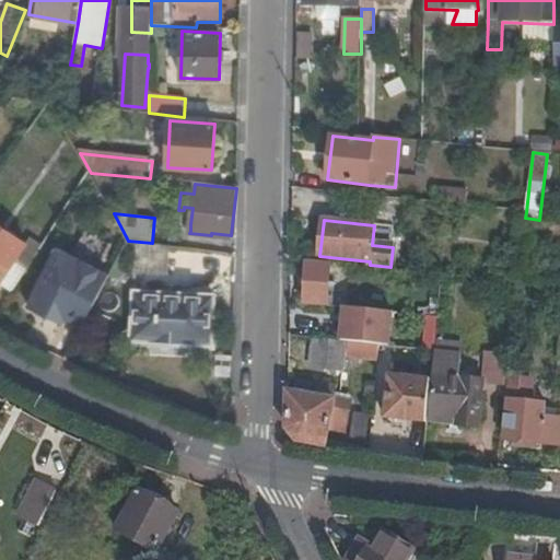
[(0,282),(15,293),(31,267),(19,259),(28,244),(0,224),(0,282)]
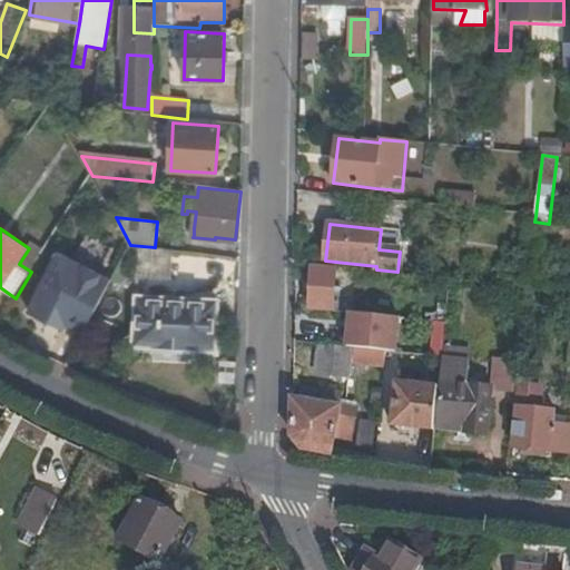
[(406,233),(381,229),(379,249),(400,252),(397,272),(403,273),(406,233)]
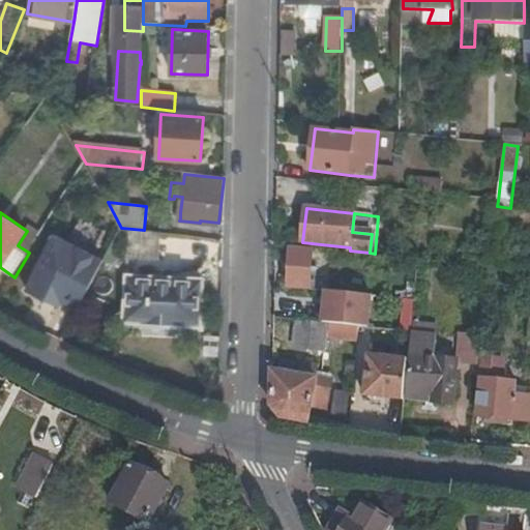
[(104,260),(57,236),(29,291),(47,299),(49,295),(78,310),(104,260)]
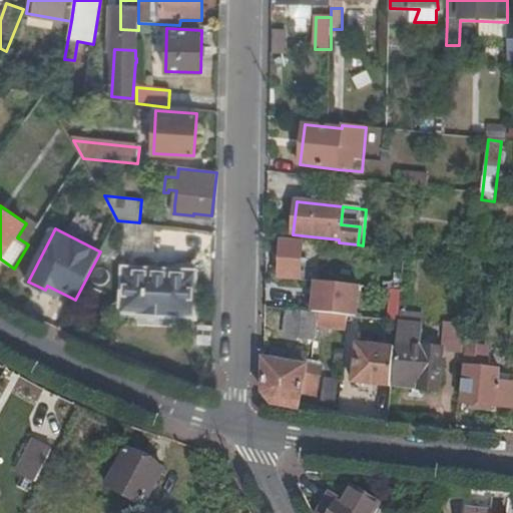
[(310,243),(282,241),(281,280),(301,281),(303,254),(310,255),(310,243)]
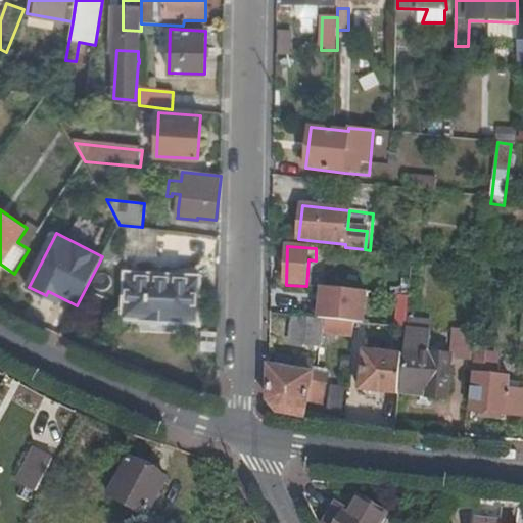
[(348,286),(369,287),(370,273),(349,271),(348,286)]
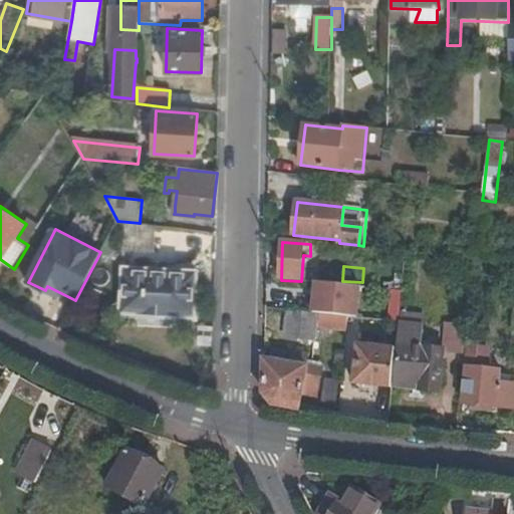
[(178,315),(195,315),(198,272),(126,268),(124,312),(143,313),(143,316),(177,317),(178,315)]
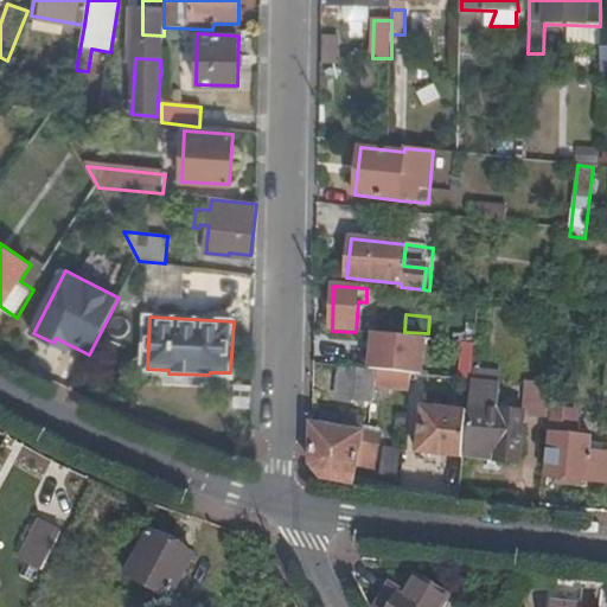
[(390,340),(387,369),(432,375),(436,346),(390,340)]
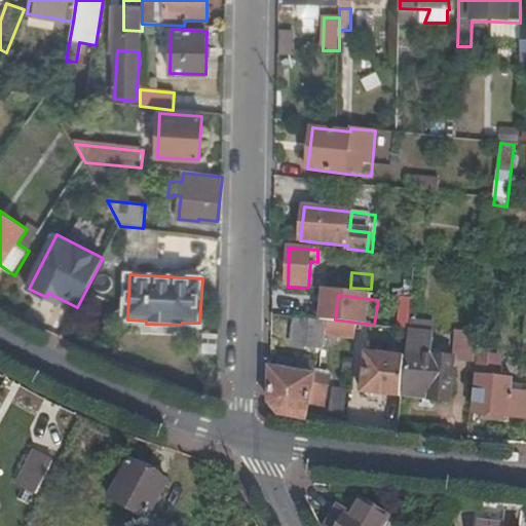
[(330,322),(300,318),(297,345),(328,349),(329,336),(355,338),(357,325),(330,322)]
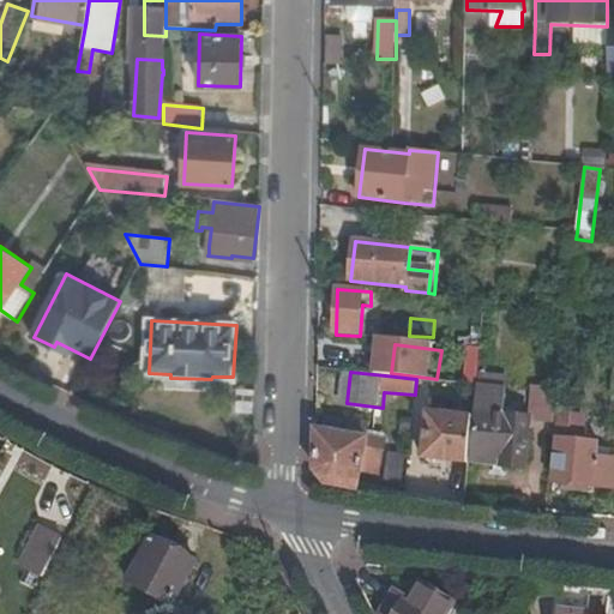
[(495,379),(477,377),(476,385),(474,413),(477,414),(471,464),(527,470),(531,419),(492,414),(495,379)]
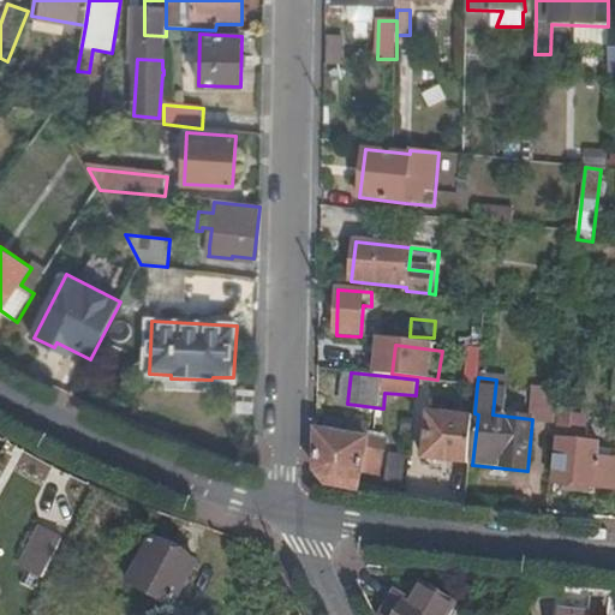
[(533,386),(532,413),(557,415),(559,386),(533,386)]
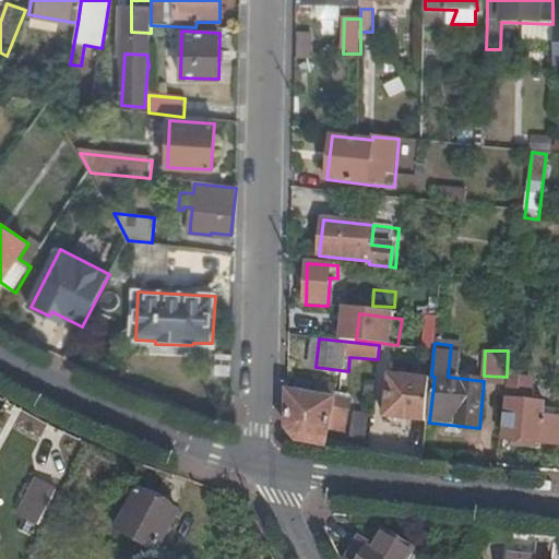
[(385,418),(426,421),(430,380),(390,376),(385,418)]
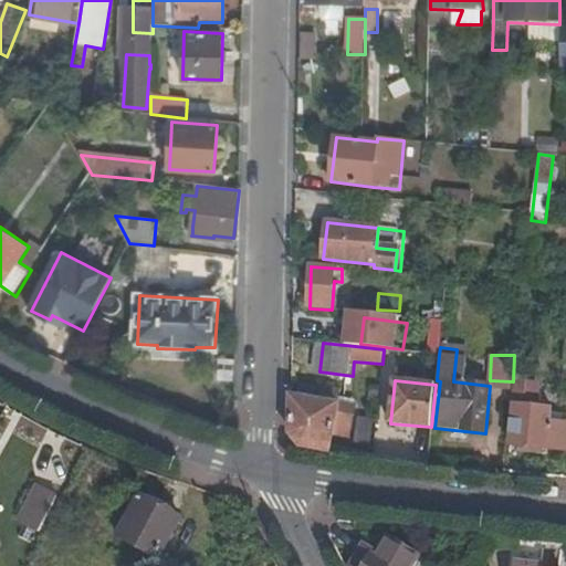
[(519,384),(511,446),(565,451),(565,415),(553,415),(553,410),(537,409),(540,387),(519,384)]
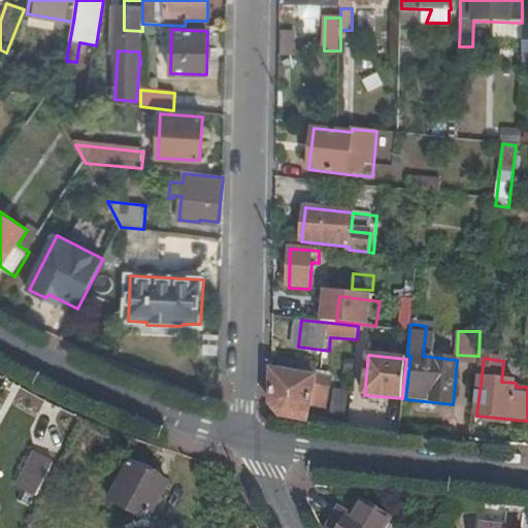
[(277,360),(275,370),(293,373),(295,362),(277,360)]
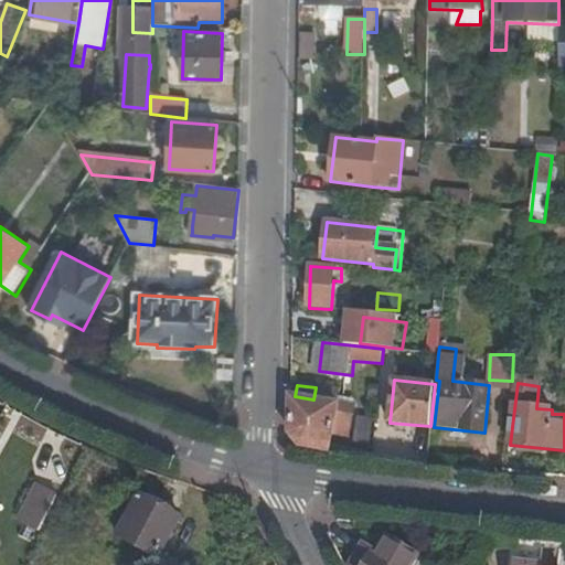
[(316,401),(338,405),(340,391),(318,388),(316,401)]
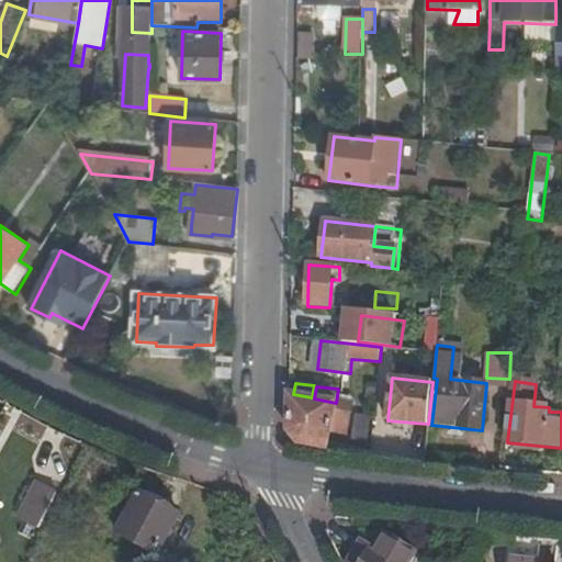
[(293,394),(290,393),(289,431),(300,445),(328,449),(332,426),(346,428),(350,406),(336,403),(314,398),(312,397),(293,394)]
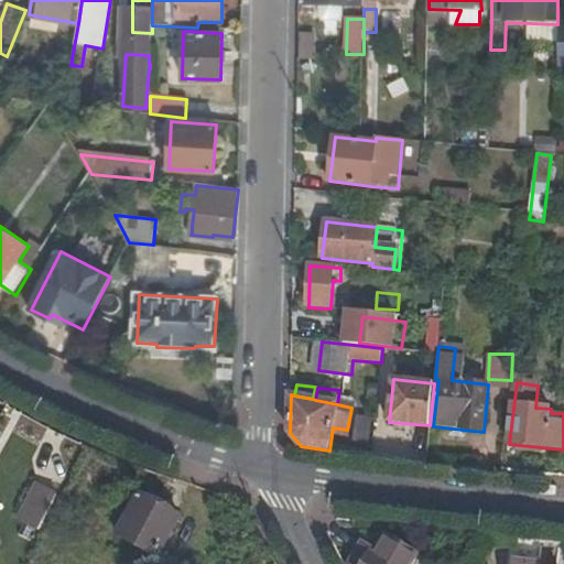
[(19,522),(44,533),(62,491),(35,481),(19,522)]
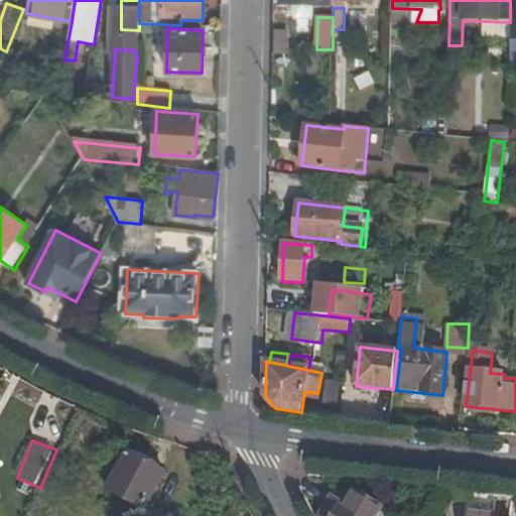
[(163,473),(127,453),(107,490),(144,510),(163,473)]
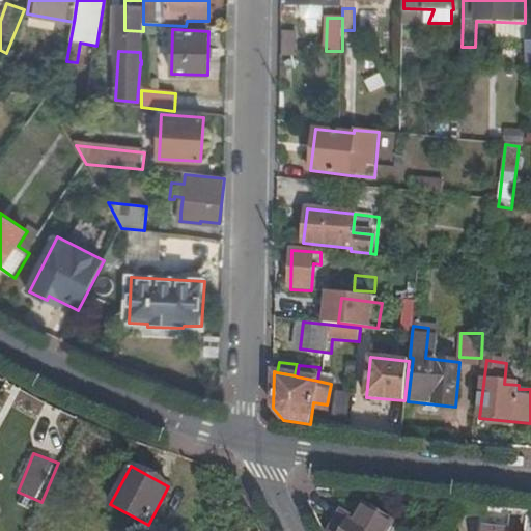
[(388,530),(394,522),(365,505),(353,525),(347,522),(341,530),(388,530)]
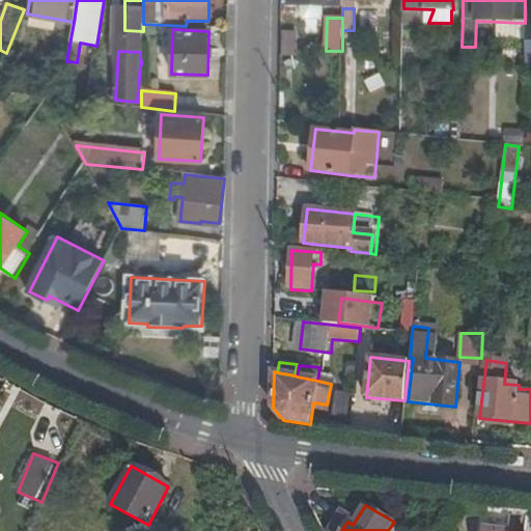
[(394,522),(388,530),(397,530),(401,526),(394,522)]
